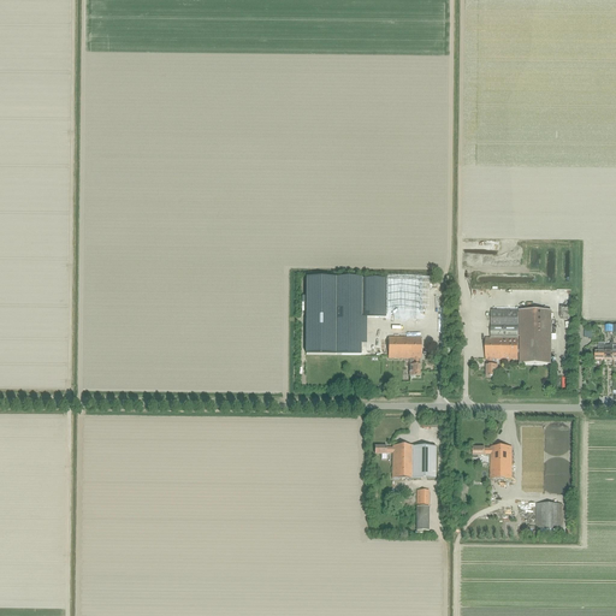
[(306,279),(306,355),(335,355),(361,355),(361,318),(385,318),(385,300),(386,300),(386,314),(421,315),(421,284),(386,284),(386,296),(385,296),(385,279),(335,279),(306,279)]
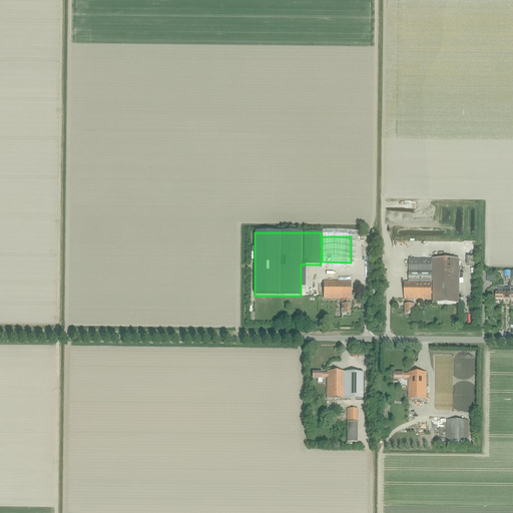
[(413,300),(431,300),(433,300),(433,304),(459,305),(459,260),(433,260),(433,261),(431,261),(431,260),(409,259),(409,283),(404,282),(404,300),(406,300),(406,305),(405,305),(405,315),(411,315),(411,309),(413,309),(413,300)]
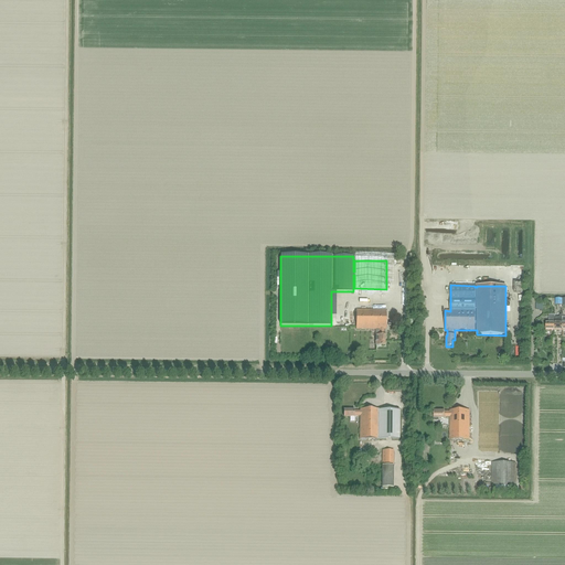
[(375,336),(375,348),(385,348),(385,336),(385,330),(385,310),(356,310),(356,330),(375,330),(375,336)]
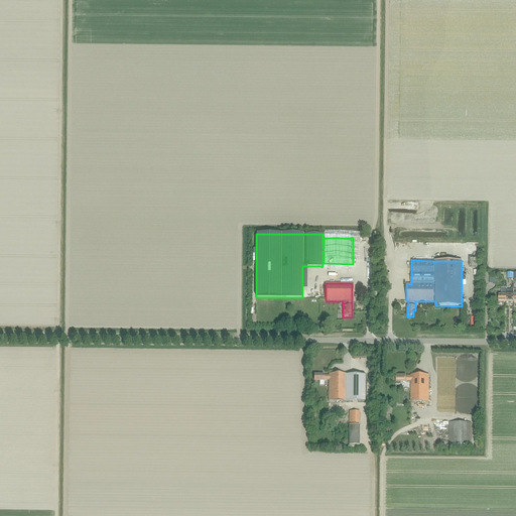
[(365,374),(347,374),(329,374),(329,376),(324,376),(324,375),(313,375),(313,381),(324,381),(324,380),(329,380),(329,401),(365,401),(365,374)]
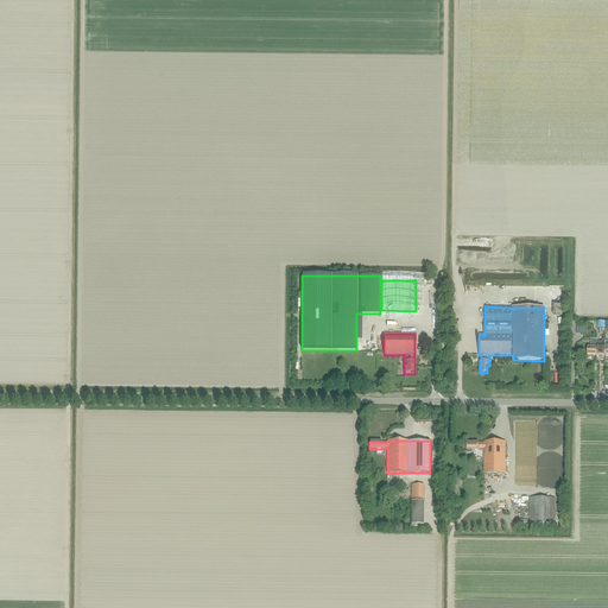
[(473,450),(479,450),(479,449),(485,449),(483,474),(505,474),(505,442),(485,442),(485,444),(479,443),(467,442),(467,453),(468,454),(470,454),(470,453),(472,453),(473,450)]
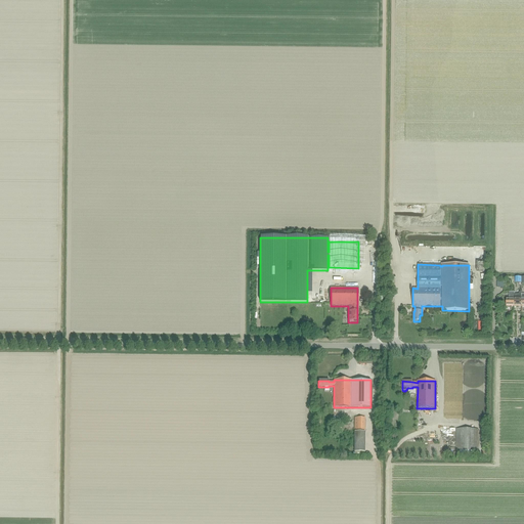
[(355,418),(355,430),(365,430),(365,418),(355,418)]
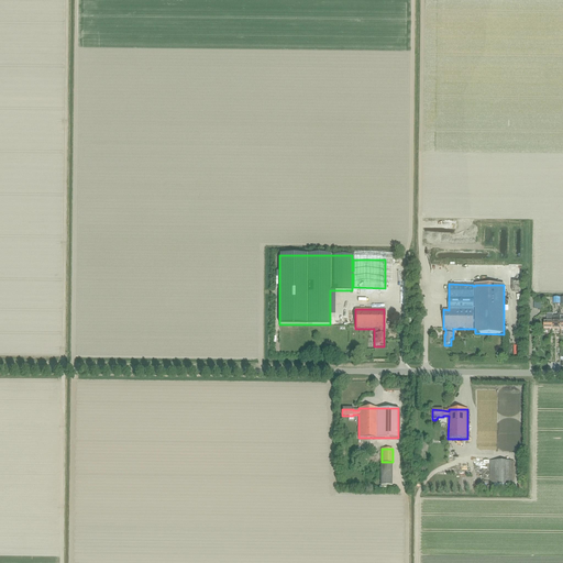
[(490,461),(489,484),(514,485),(514,461),(490,461)]
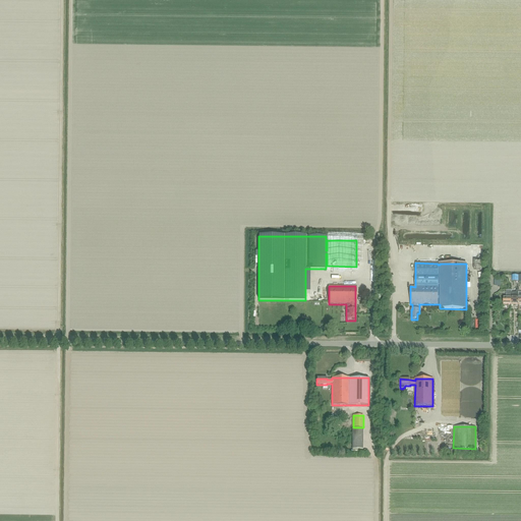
[(353,429),(352,450),(362,450),(363,429),(353,429)]
